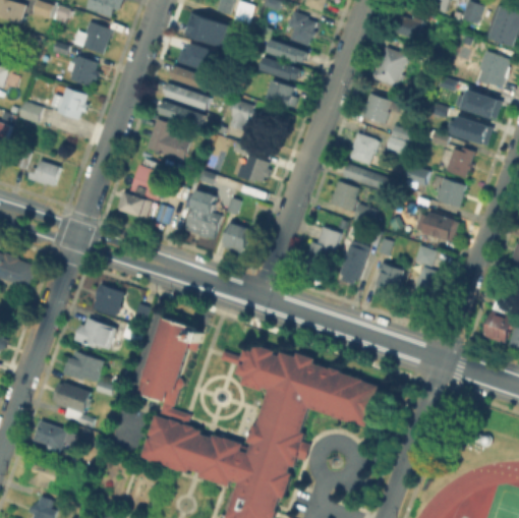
[(0,0),(9,0),(26,6),(20,24),(0,16),(0,0)]
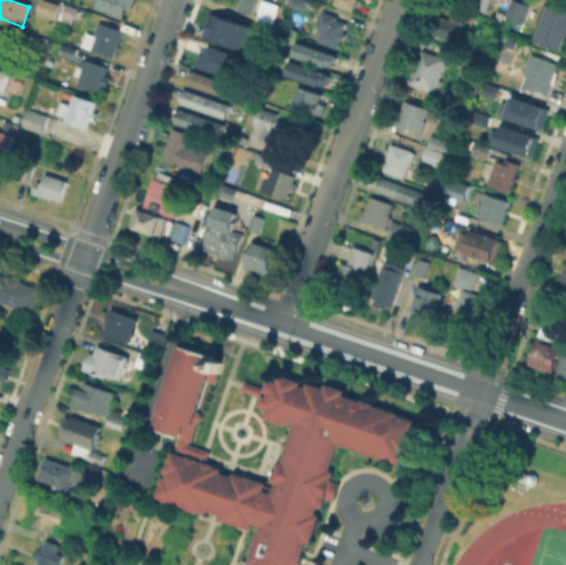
[(40,0),(58,6),(53,20),(34,14),(40,0)]
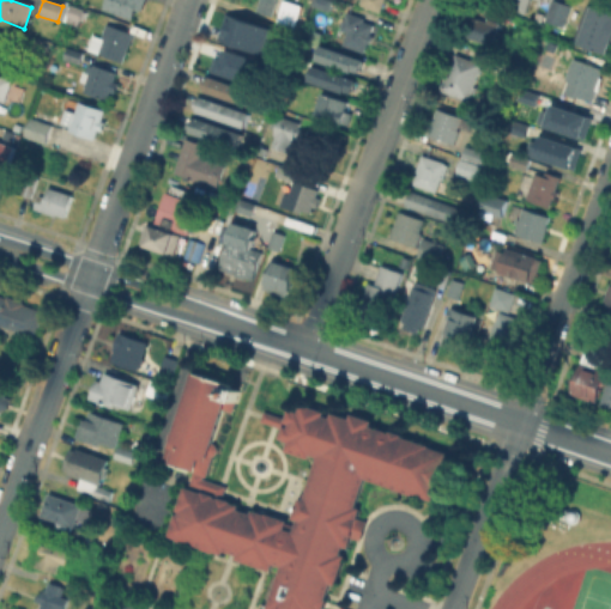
[(143,0),(139,13),(134,12),(131,22),(101,11),(104,0),(143,0)]
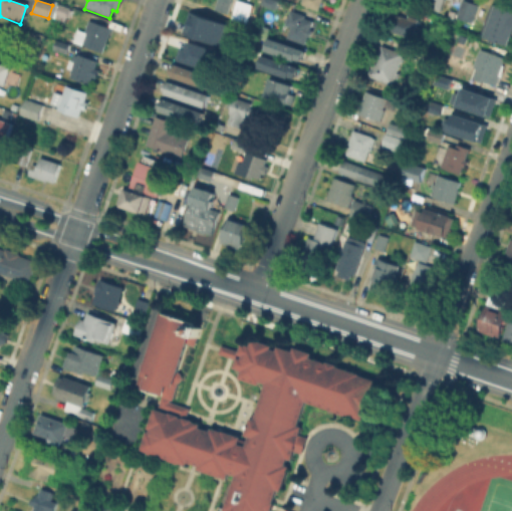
[(232,0),(227,16),(214,11),(217,0),(232,0)]
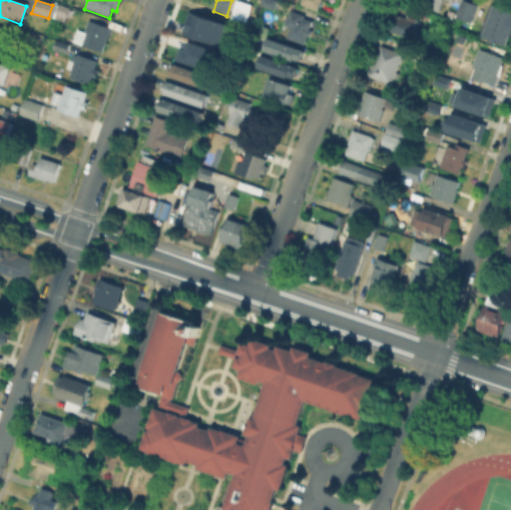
[(231,17),(236,0),(250,5),(245,21),(231,17)]
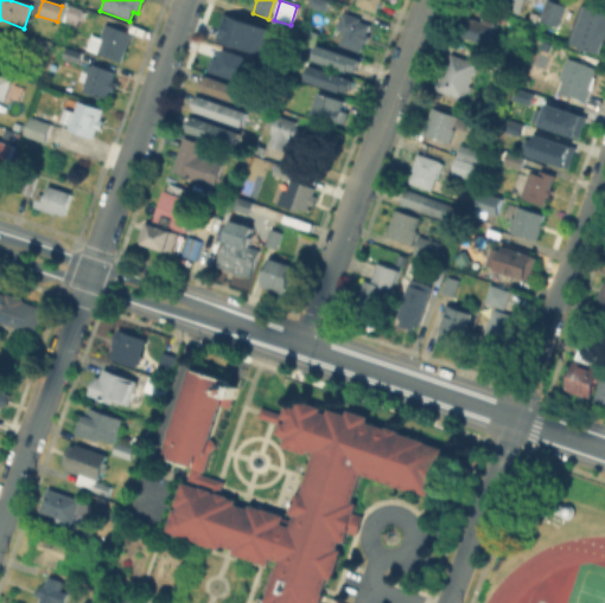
[(320,0),(328,2),(324,13),(306,7),(309,0),(320,0)]
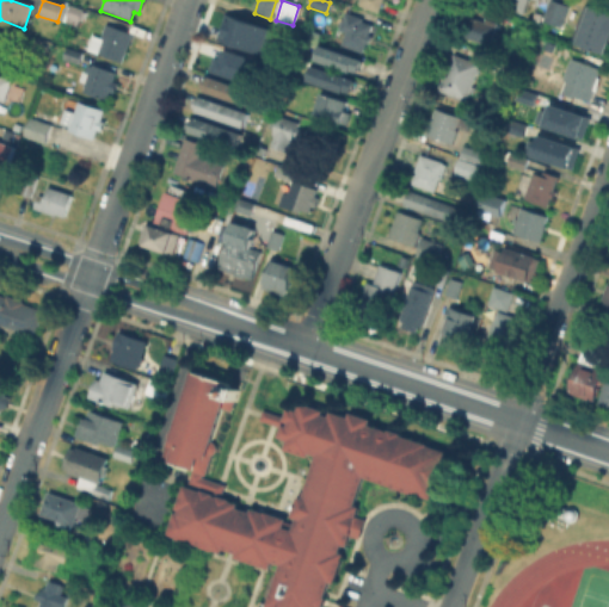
[(382,0),(377,14),(356,6),(358,0),(382,0)]
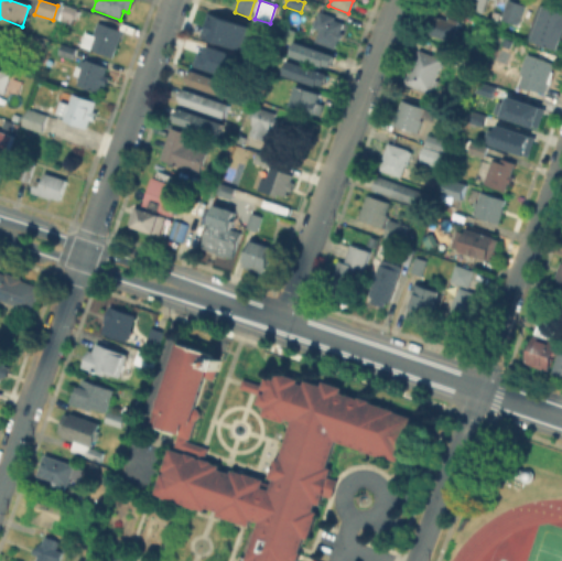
[(505,0),(503,9),(493,6),(495,2),(488,0),(485,0),(482,13),(471,10),(472,3),(466,1),(466,0),(505,0)]
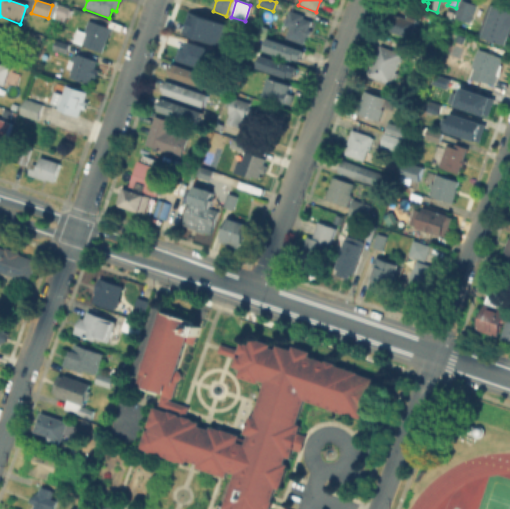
[(477,6),(470,24),(454,19),(461,1),(477,6)]
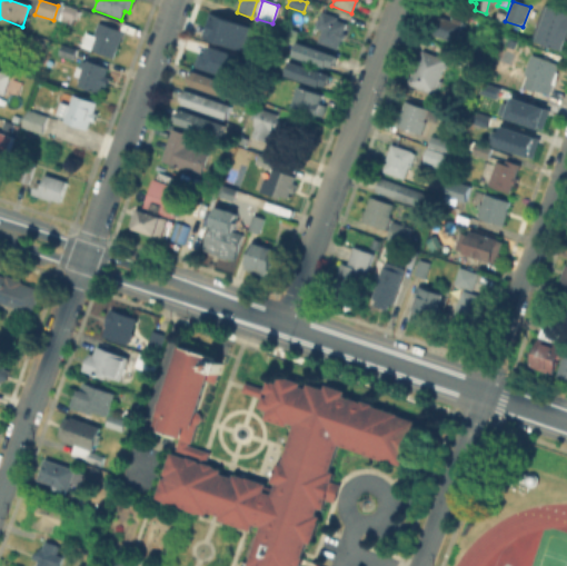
[(566,13),(566,39),(563,51),(531,40),(545,6),(566,13)]
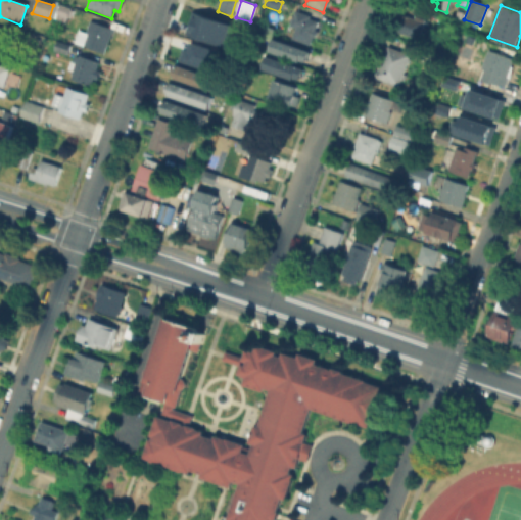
[(72,11),(69,19),(66,18),(64,24),(55,20),(59,7),(72,11)]
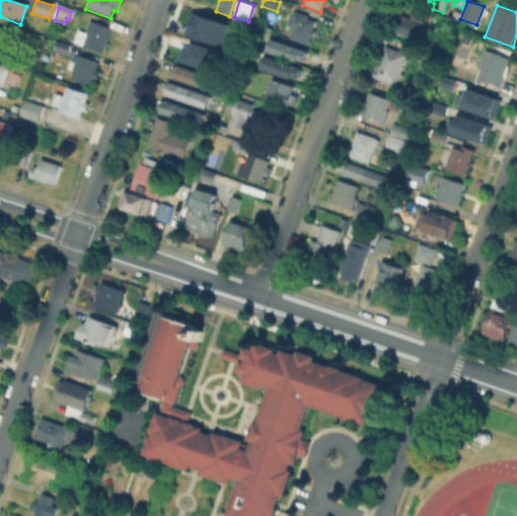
[(307,17),(306,19),(314,22),(312,31),(314,32),(312,39),(310,38),(307,46),(289,40),(293,28),(288,27),(288,25),(286,24),(288,18),(290,19),(293,12),(307,17)]
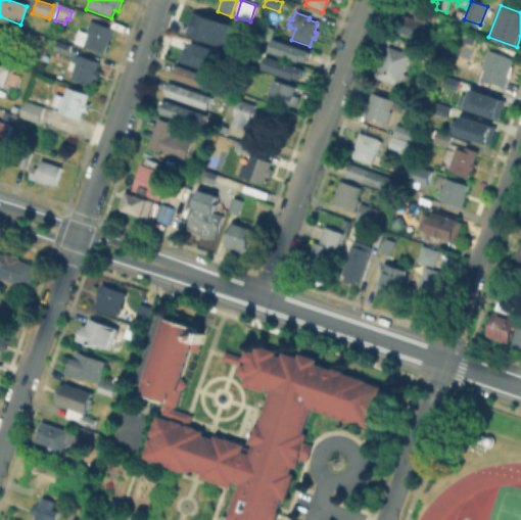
[(222,49),(182,35),(189,13),(229,27),(222,49)]
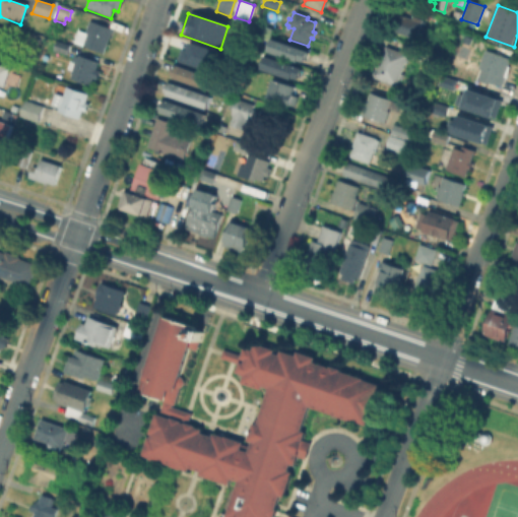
[(421,23),(415,39),(387,29),(392,14),(421,23)]
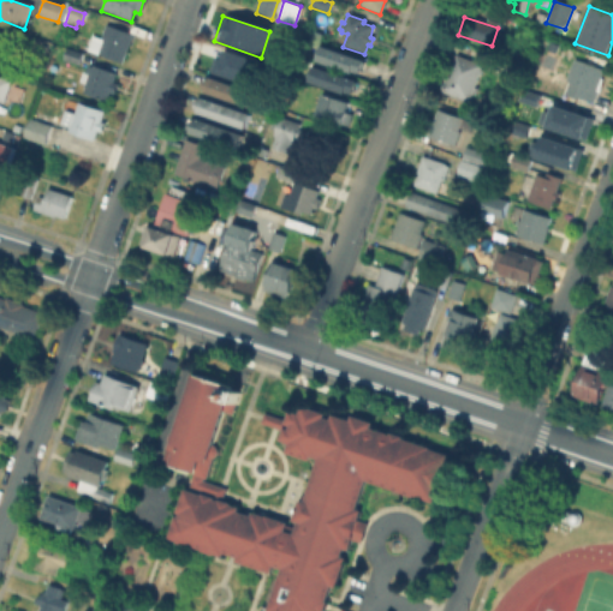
[(132,35),(121,65),(97,57),(103,41),(101,41),(106,25),(132,35)]
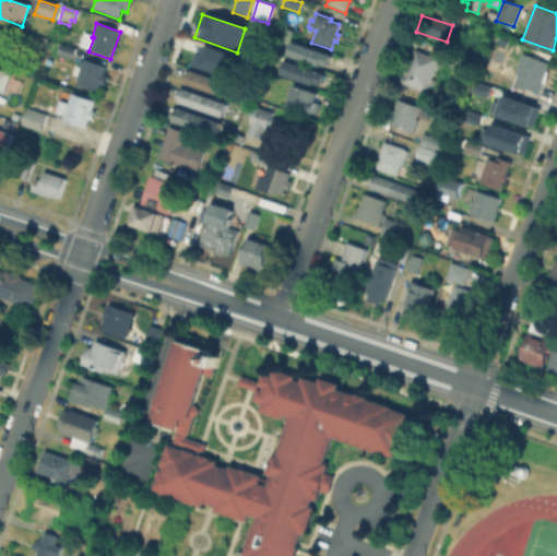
[(0,33),(8,36),(8,37),(12,39),(9,49),(3,48),(0,57),(0,33)]
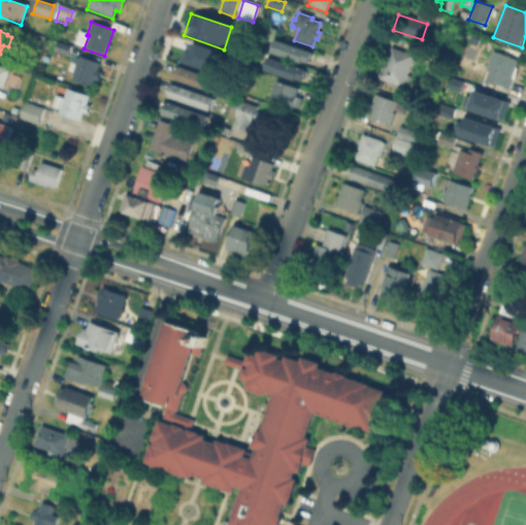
[(33,35),(31,44),(17,40),(19,31),(33,35)]
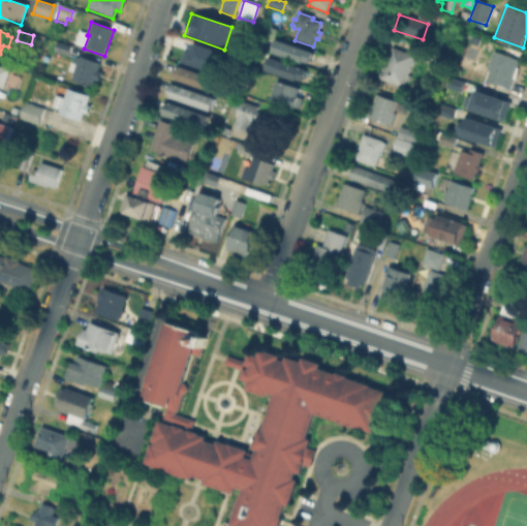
[(272,52),(275,40),(312,52),(309,63),(272,52)]
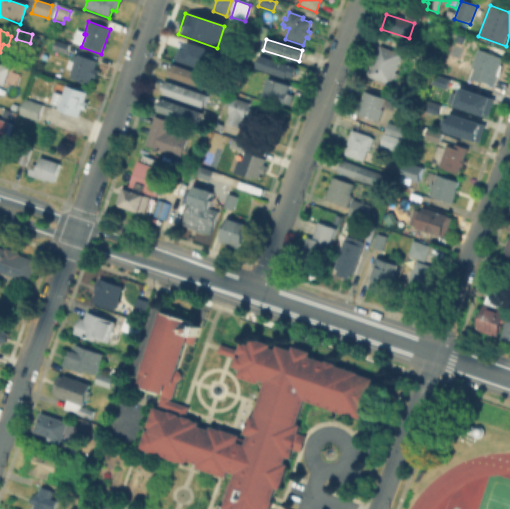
[(171,61),(178,40),(215,52),(208,73),(171,61)]
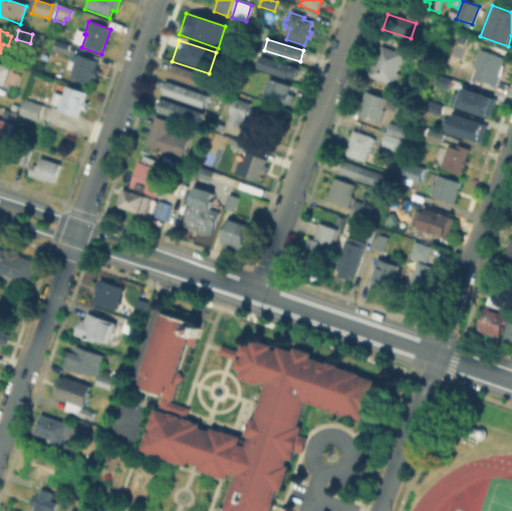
[(51,49),(55,41),(69,48),(65,56),(51,49)]
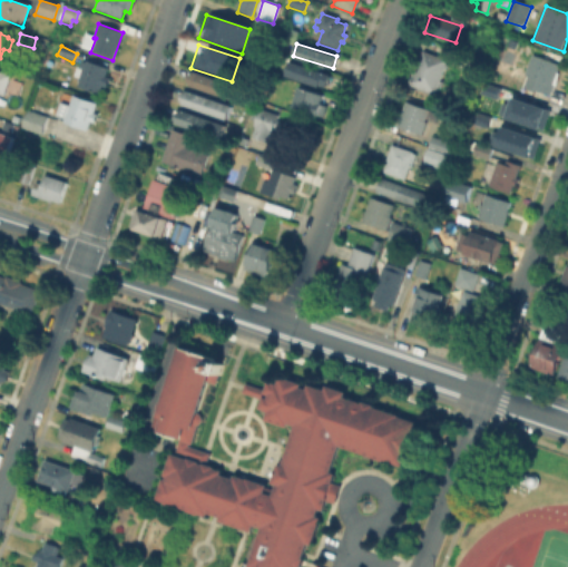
[(422,52),(433,57),(434,54),(441,56),(440,60),(446,61),(444,65),(447,66),(444,71),(442,70),(433,95),(408,86),(410,79),(412,79),(417,66),(414,65),(417,59),(420,60),(422,52)]
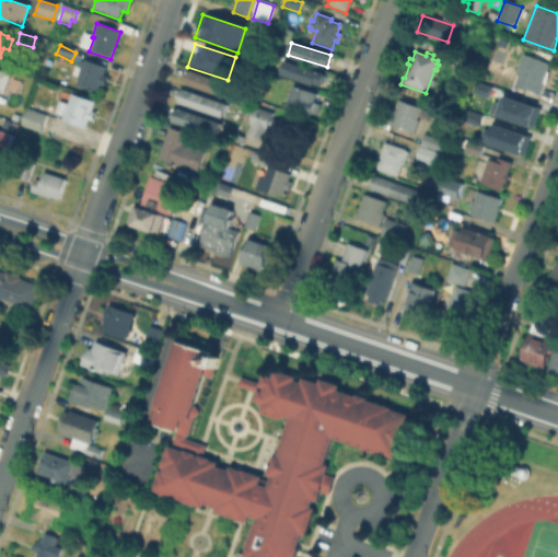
[(548,73),(546,85),(543,84),(539,95),(513,86),(516,76),(514,74),(521,56),(549,66),(547,72),(548,73)]
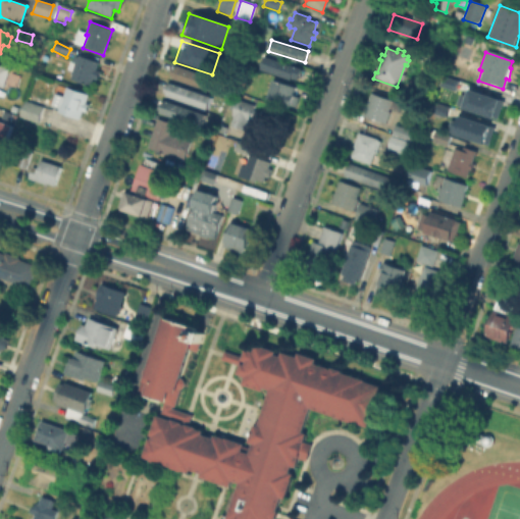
[(261,67),(265,55),(301,68),(298,80),(261,67)]
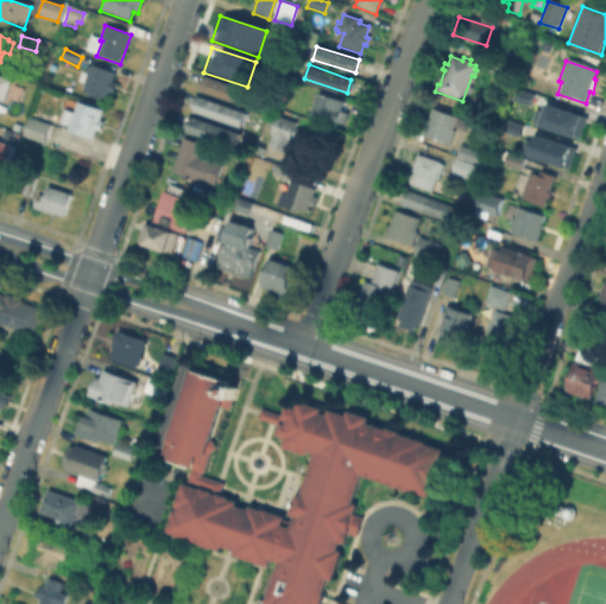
[(117,84),(113,94),(108,93),(106,102),(82,94),(92,67),(114,74),(112,83),(117,84)]
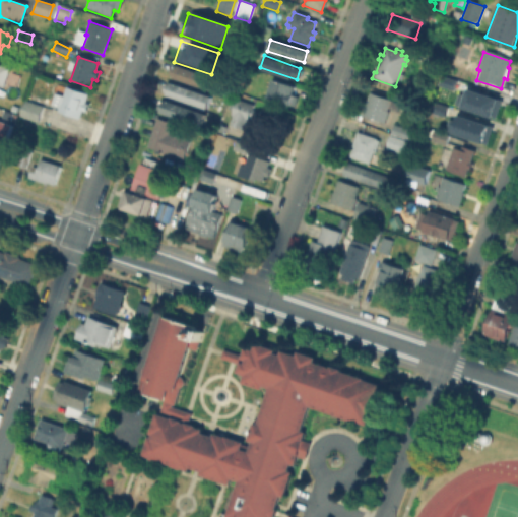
[(0,66),(10,70),(3,88),(0,87),(0,66)]
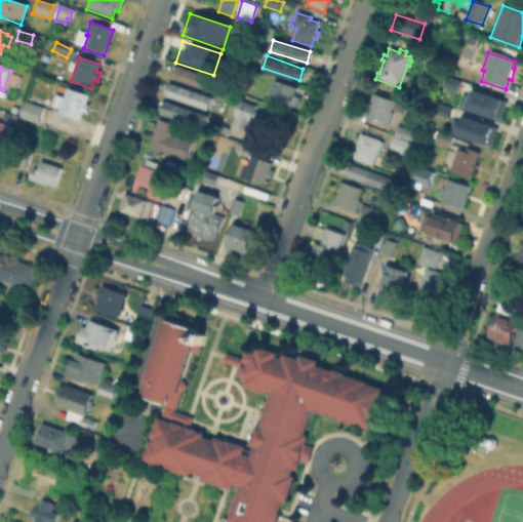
[(168,79),(172,67),(216,81),(212,94),(168,79)]
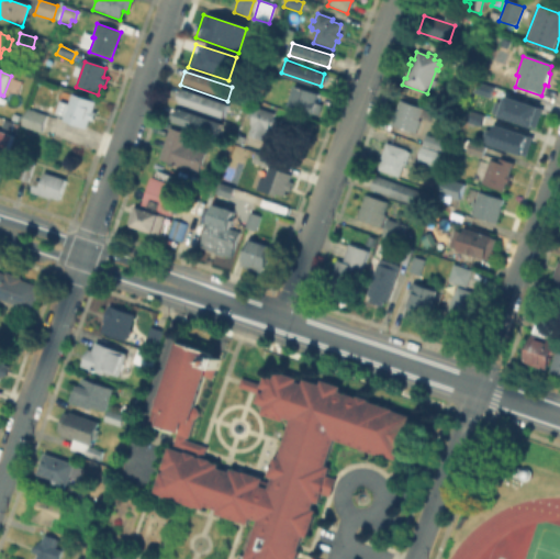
[(474,84),(489,89),(486,98),(471,93),(474,84)]
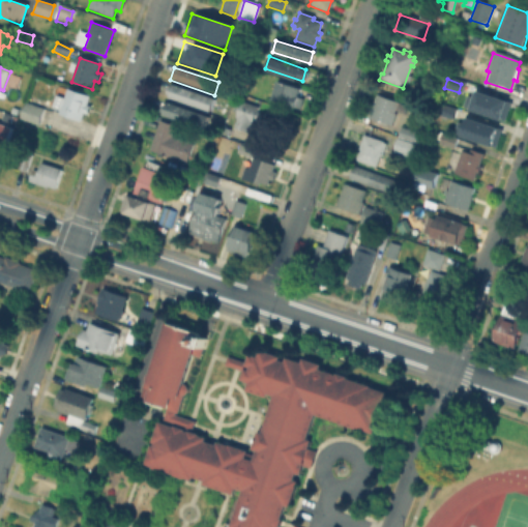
[(273,100),(280,80),(301,87),(295,107),(273,100)]
